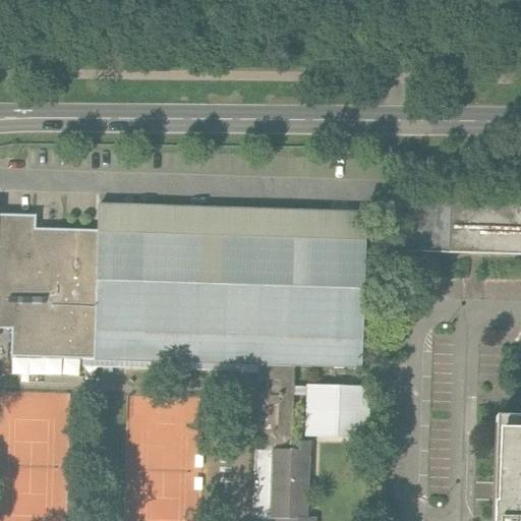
[(520,203),(398,199),(396,253),(520,256),(520,203)]
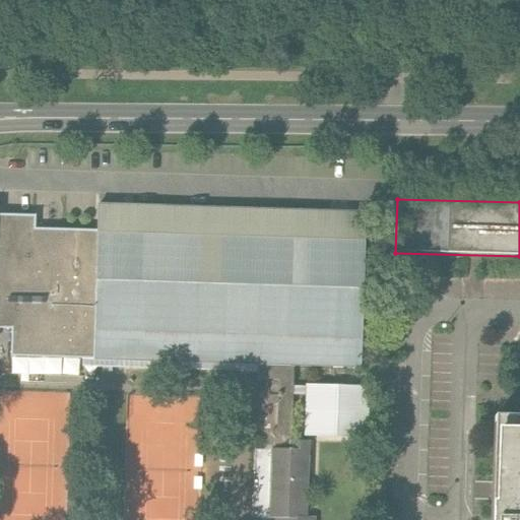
[(365,213),(101,205),(101,230),(98,361),(94,367),(361,374),(365,213)]
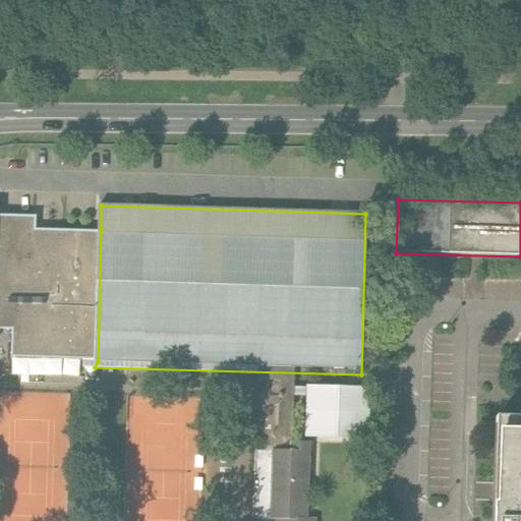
[(98,361),(101,230),(36,228),(37,215),(0,214),(0,325),(16,326),(16,359),(98,361)]
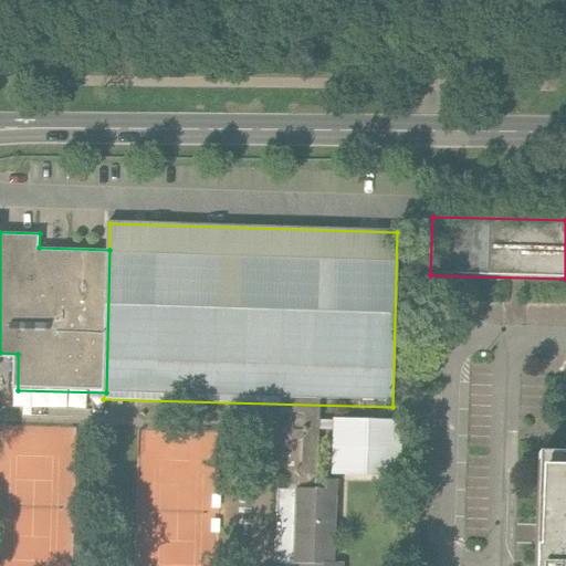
[(402,421),(331,420),(329,475),(339,477),(400,478),(402,421)]
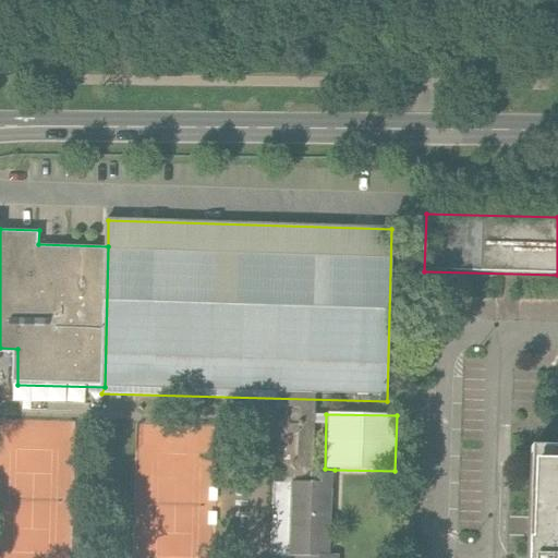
[(557,557),(557,465),(521,464),(518,557),(557,557)]
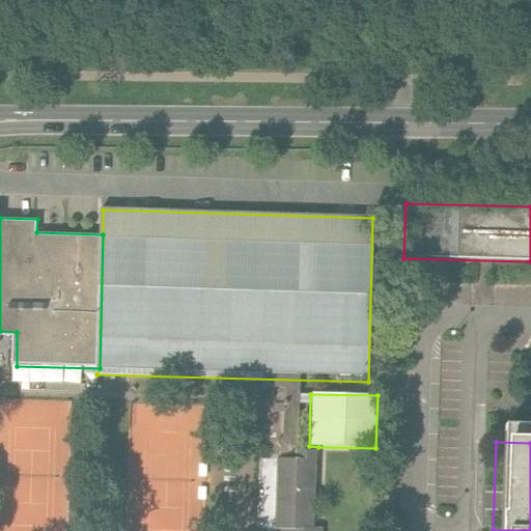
[(295,459),(260,458),(257,530),(323,530),(324,527),(315,527),(318,447),(309,446),(296,446),(295,459)]
